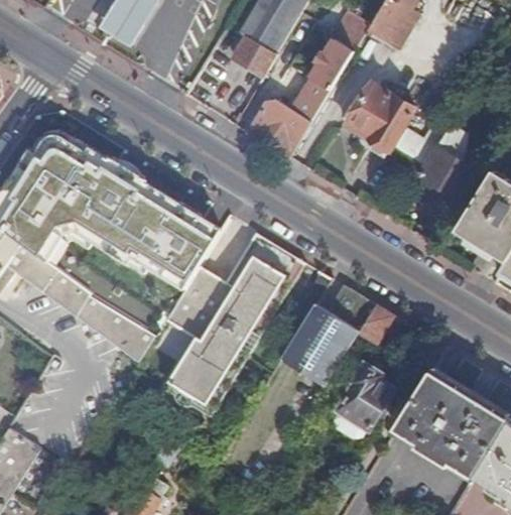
[(130,48),(158,0),(115,0),(99,28),(130,48)]
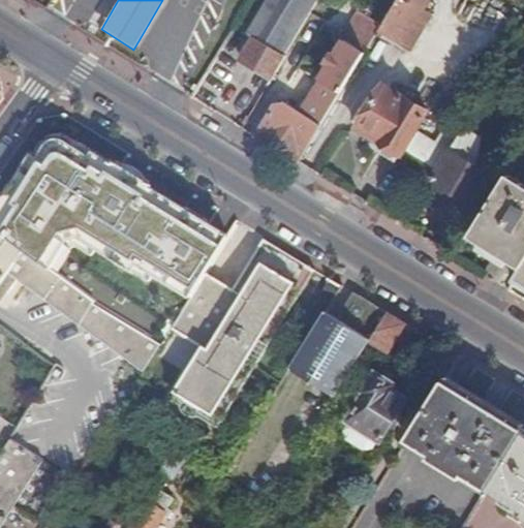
[(252,36),(282,56),(314,0),(265,0),(246,32),(252,36)]
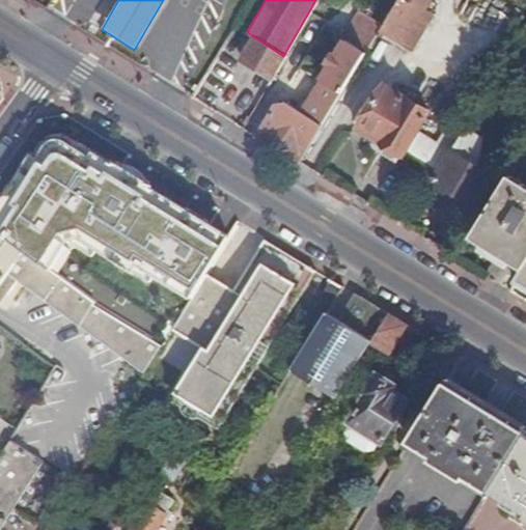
[(395,0),(381,25),(378,30),(409,49),(428,17),(419,11),(425,0),(395,0)]
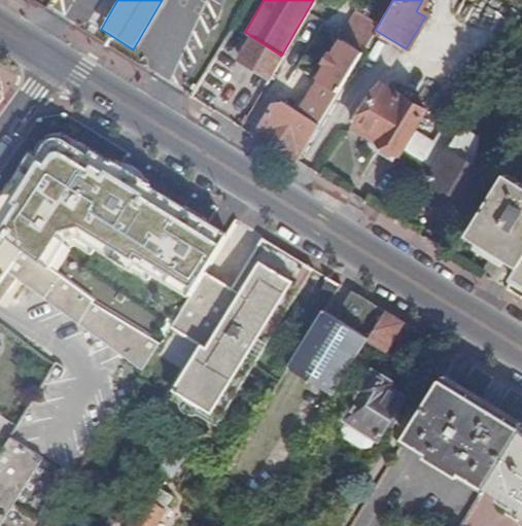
[(338,91),(375,30),(378,25),(355,10),(338,38),(341,39),(316,77),(338,91)]
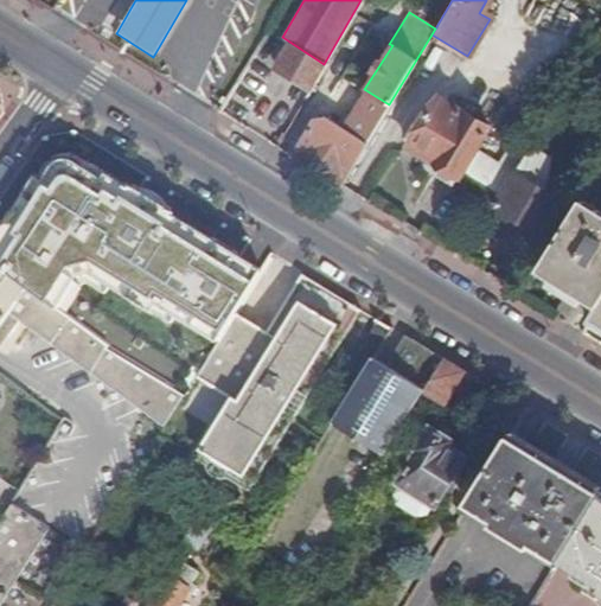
[(324,64),(289,42),(274,68),(308,88),(324,64)]
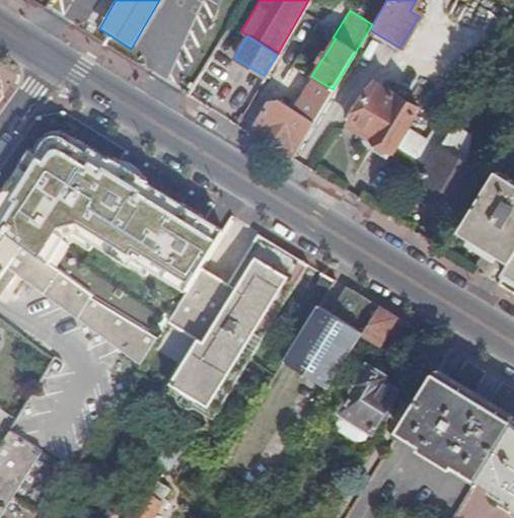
[(268,101),(248,134),(289,158),(333,89),(311,76),(291,108),(279,101),(268,101)]
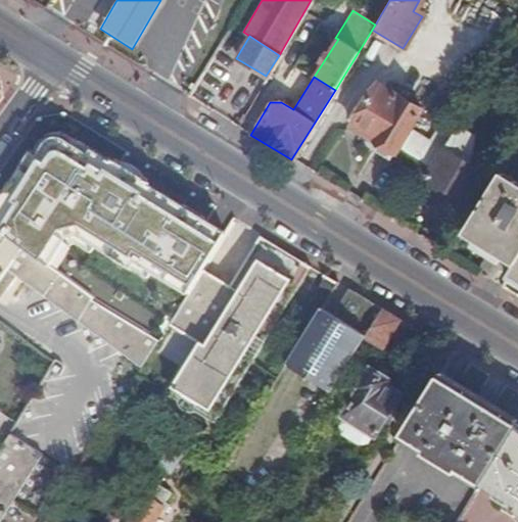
[(392,152),(419,110),(376,83),(349,126),(392,152)]
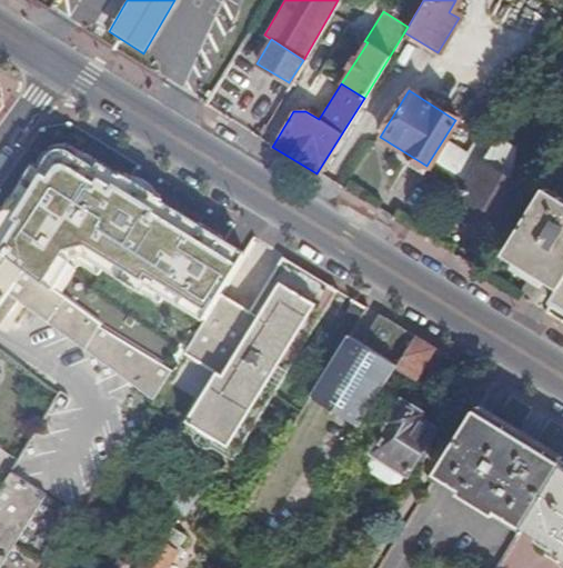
[(200,321),(241,248),(63,141),(48,147),(0,219),(0,253),(23,270),(57,294),(73,263),(94,271),(101,268),(156,301),(159,297),(200,321)]
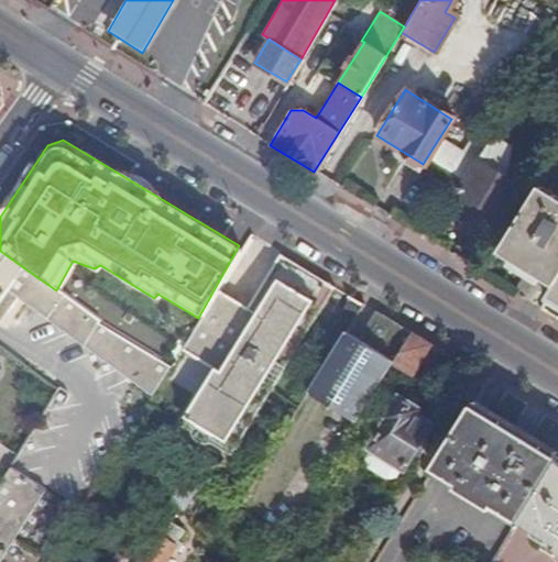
[(483,158),(478,154),(455,191),(501,220),(520,188),(480,164),(483,158)]
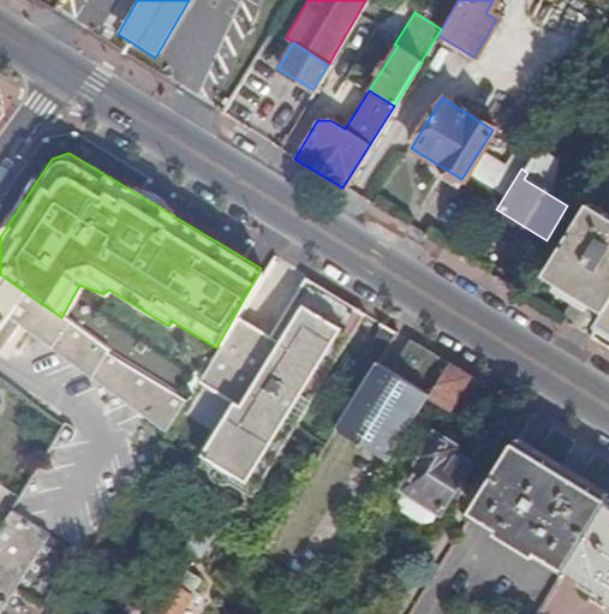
[(602,313),(608,300),(608,218),(586,203),(542,274),(602,313)]
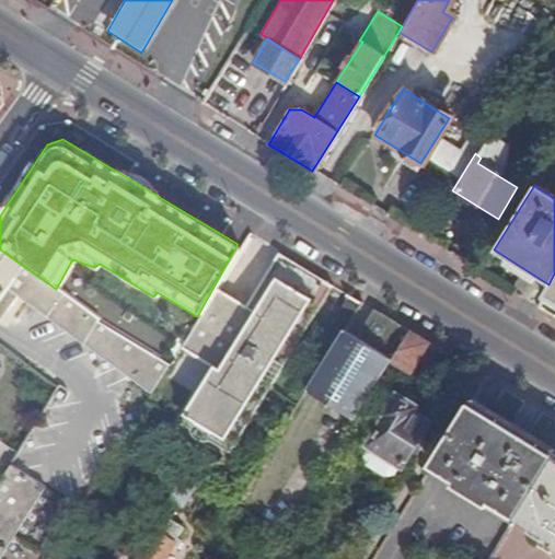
[(0,298),(23,266),(0,249),(0,298)]
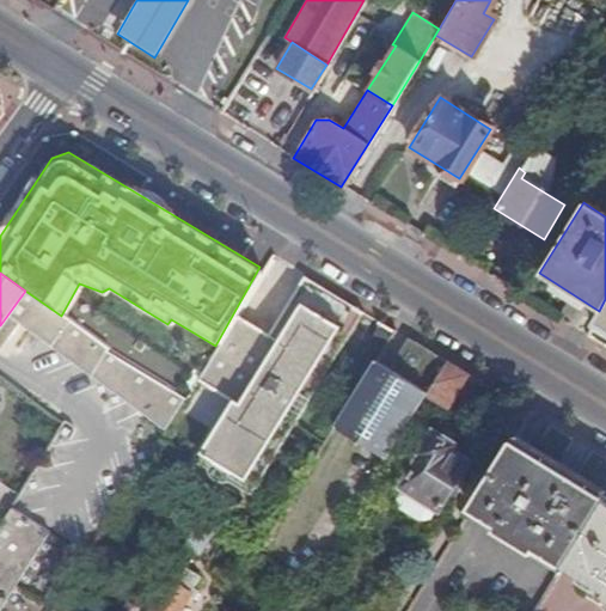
[(340,325),(353,305),(311,280),(304,275),(292,295),(267,335),(234,313),(215,346),(196,376),(231,398),(199,451),(243,478),(285,413),(298,391),(340,325)]
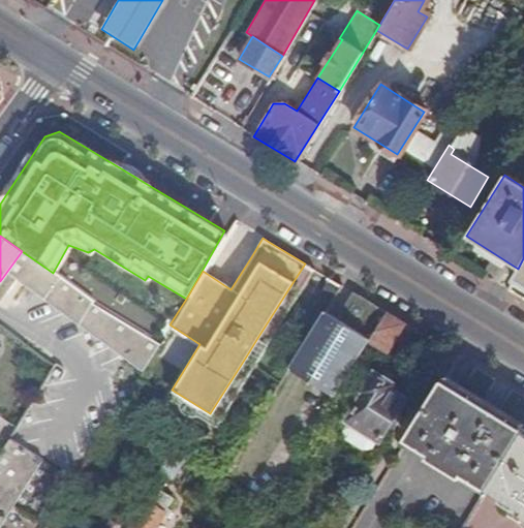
[(91,303),(92,302),(53,273),(22,251),(0,281),(0,292),(4,297),(14,283),(78,325),(91,303)]
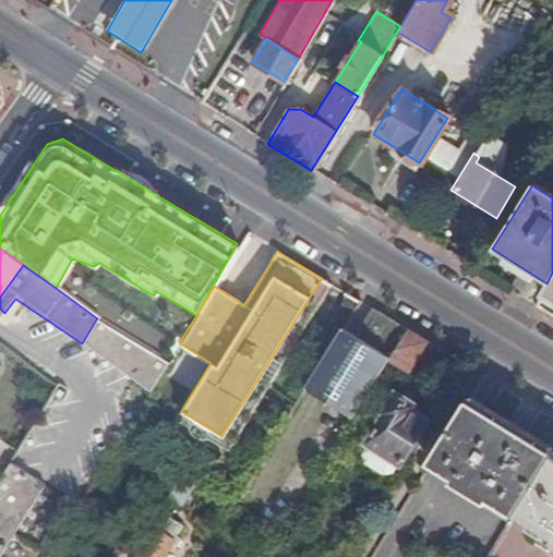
[(539,297),(552,305),(552,273),(547,283),(539,297)]
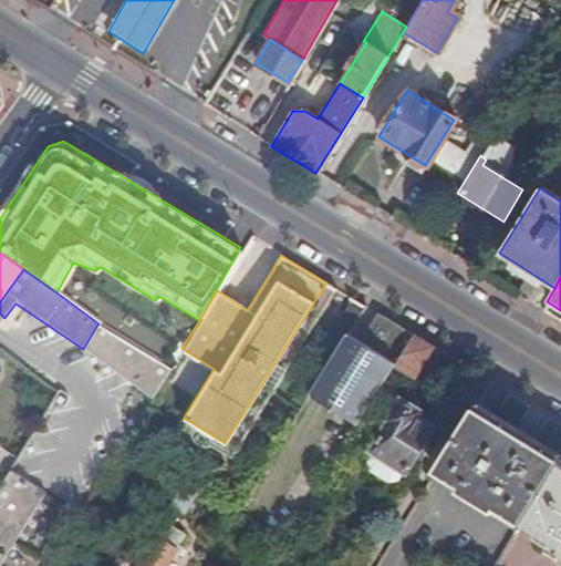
[(350,326),(360,310),(349,302),(339,319),(350,326)]
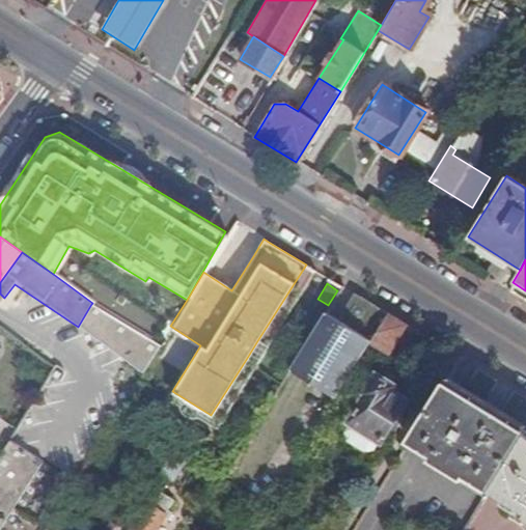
[(334,397),(368,342),(379,326),(364,316),(365,311),(363,306),(359,303),(354,303),(350,305),(339,322),(304,379),(334,397)]
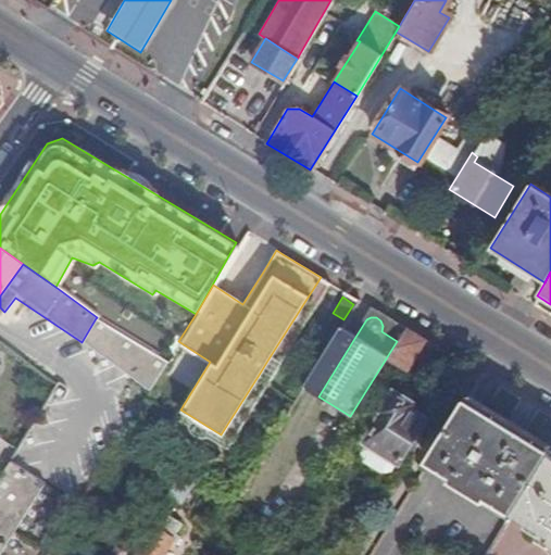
[(149,388),(166,361),(148,350),(110,327),(96,318),(82,342),(149,388)]
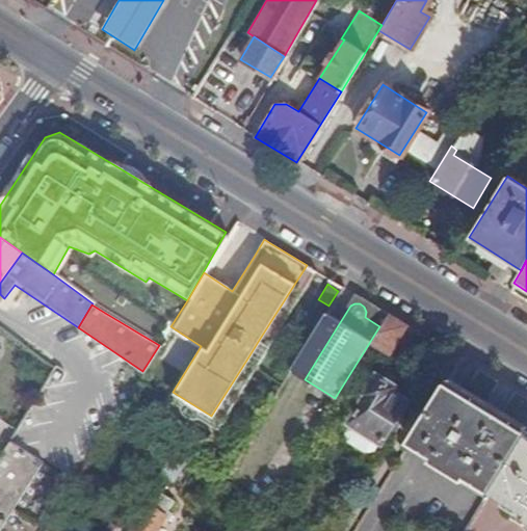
[(288,370),(305,379),(340,322),(324,312),(288,370)]
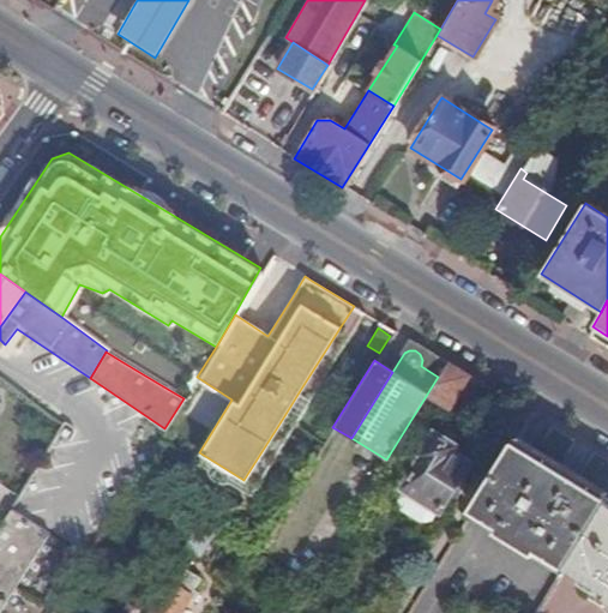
[(446,409),(467,377),(446,364),(438,377),(426,396),(446,409)]
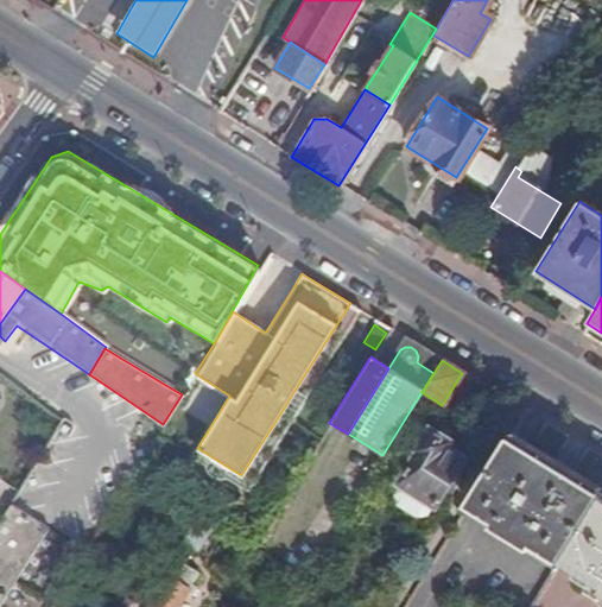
[(305,394),(296,389),(283,410),(292,416),(305,394)]
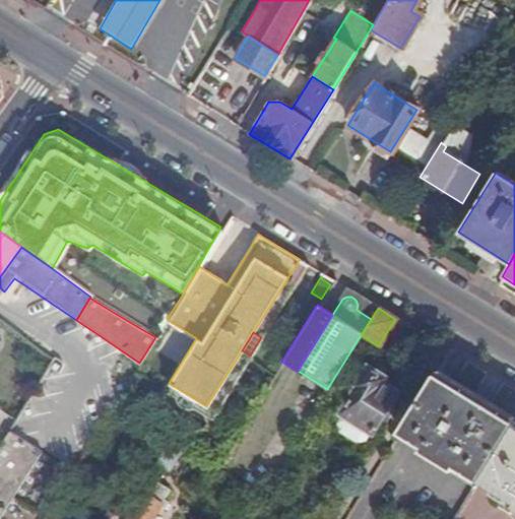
[(376,424),(390,398),(395,391),(379,381),(381,377),(368,368),(340,413),(342,414),(370,431),(371,432),(376,424)]
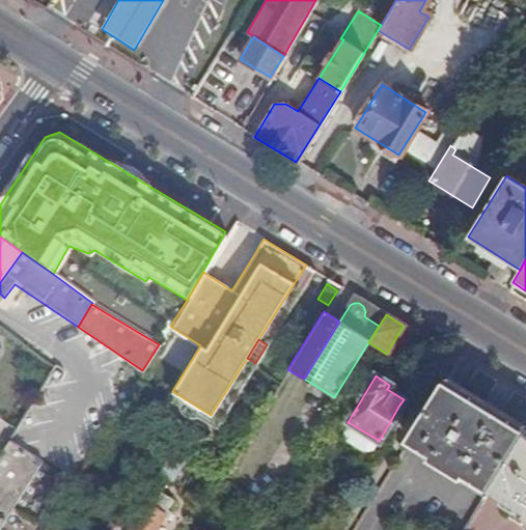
[(487,491),(523,431),(442,382),(407,441),(431,454),(426,463),(482,498),(487,491)]
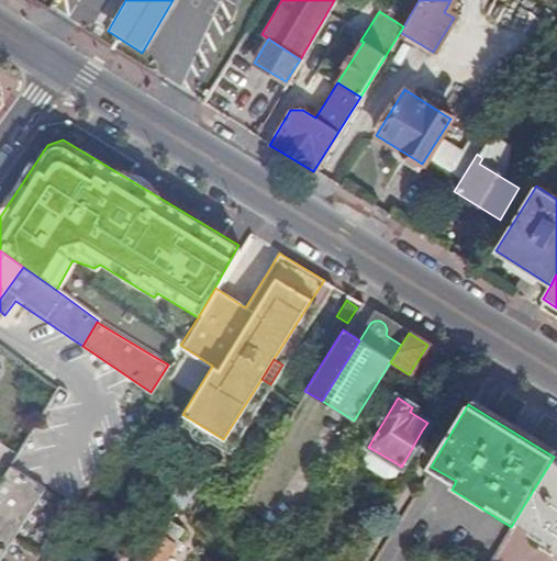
[(141,422),(135,417),(131,424),(137,428),(141,422)]
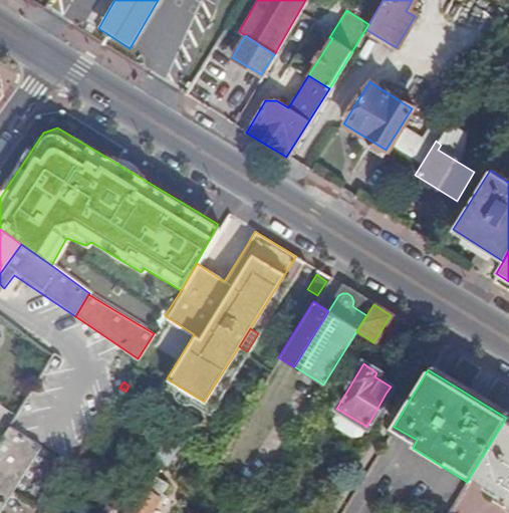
[(376,422),(392,398),(386,394),(371,419),(376,422)]
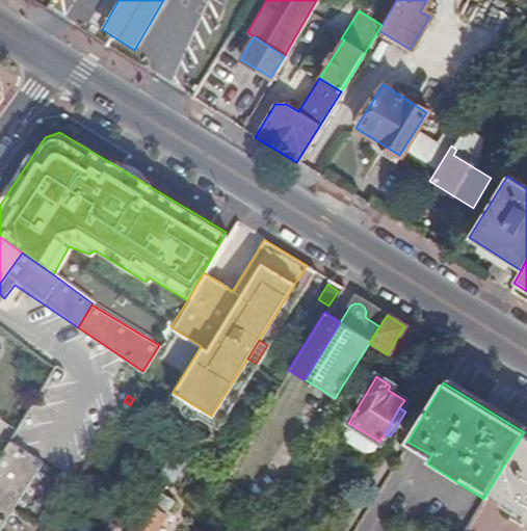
[(14,429),(0,420),(0,450),(6,441),(14,429)]
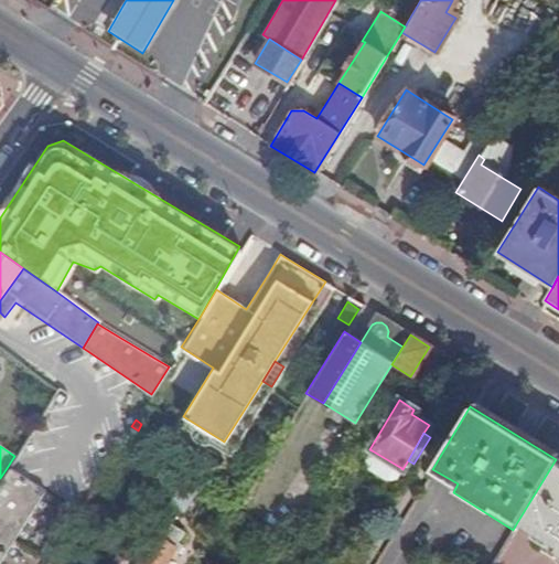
[(401,468),(372,450),(366,460),(368,469),(387,481),(396,478),(401,468)]
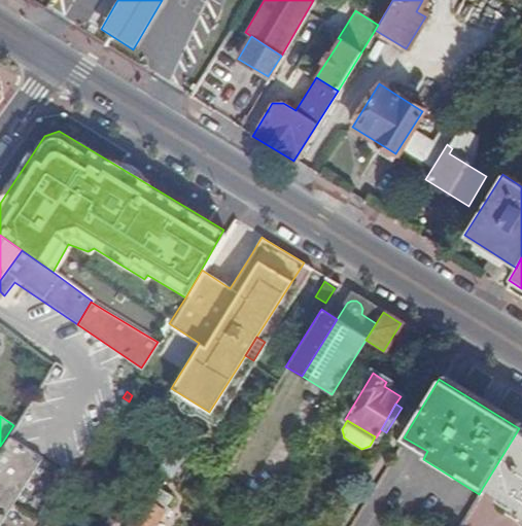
[(521,511),(521,429),(519,428),(483,487),(521,511)]
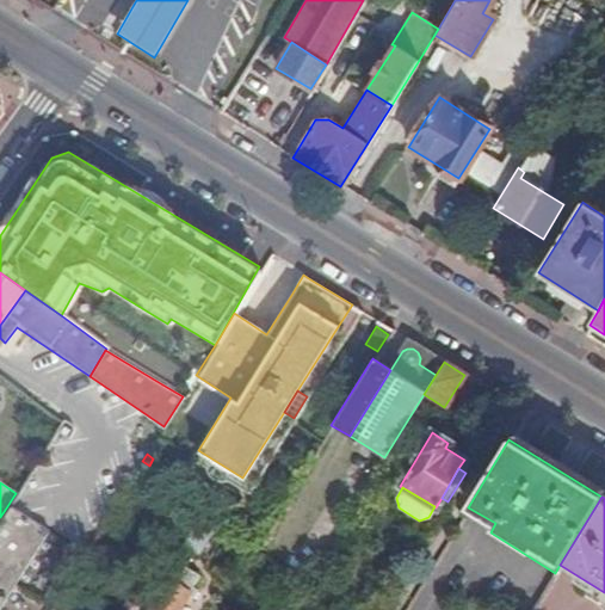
[(7,506),(0,517),(0,599),(45,530),(7,506)]
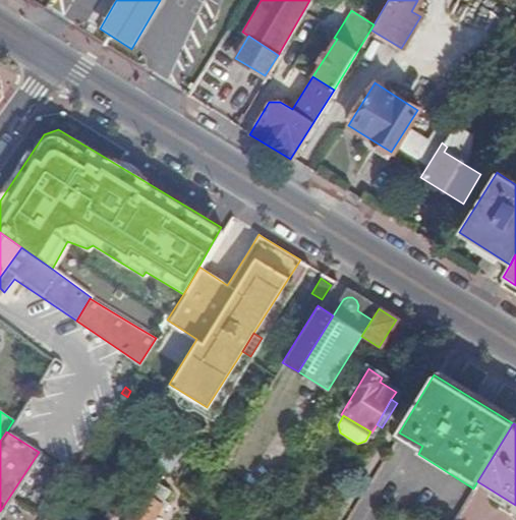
[(50,489),(58,495),(63,486),(55,481),(50,489)]
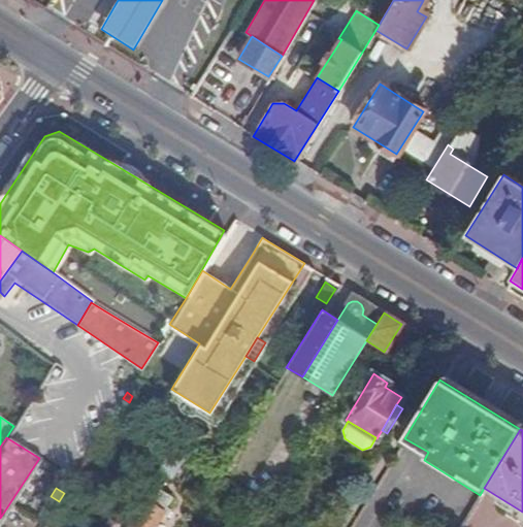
[(151,526),(161,512),(145,502),(129,526),(151,526)]
